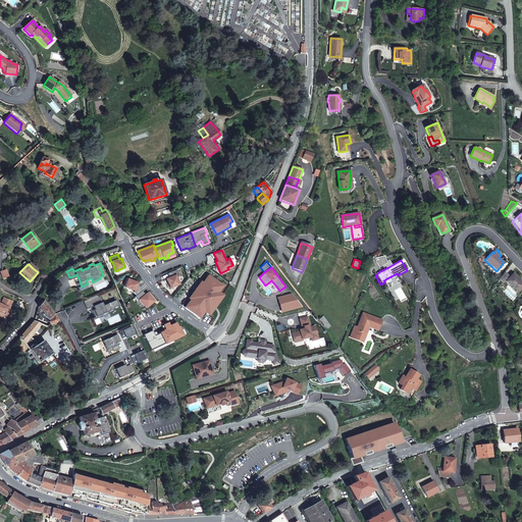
[(9,276),(6,269),(0,271),(3,278),(9,276)]
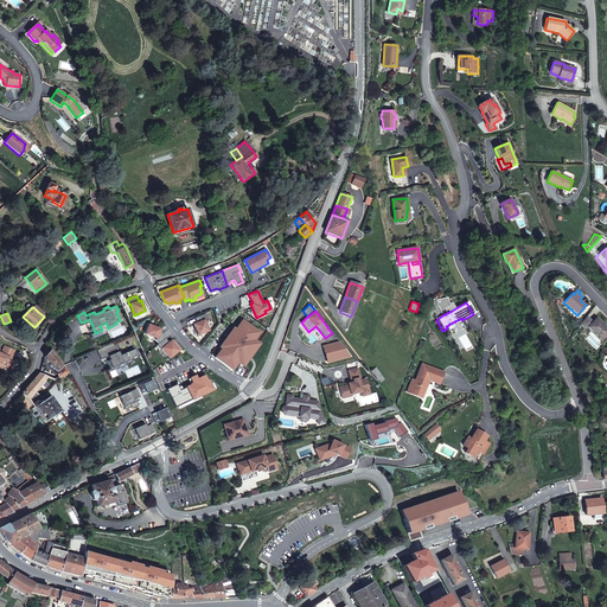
[(208,319),(206,313),(196,318),(197,323),(193,324),(198,336),(209,331),(205,320),(208,319)]
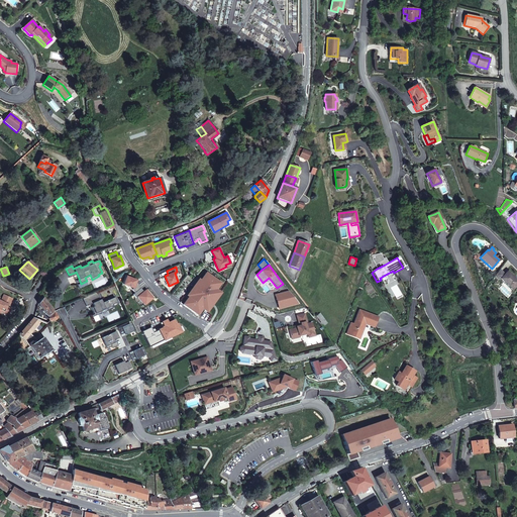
[(218,291),(222,285),(204,271),(182,304),(199,316),(203,310),(212,299),(214,300),(216,298),(214,296),(218,291)]
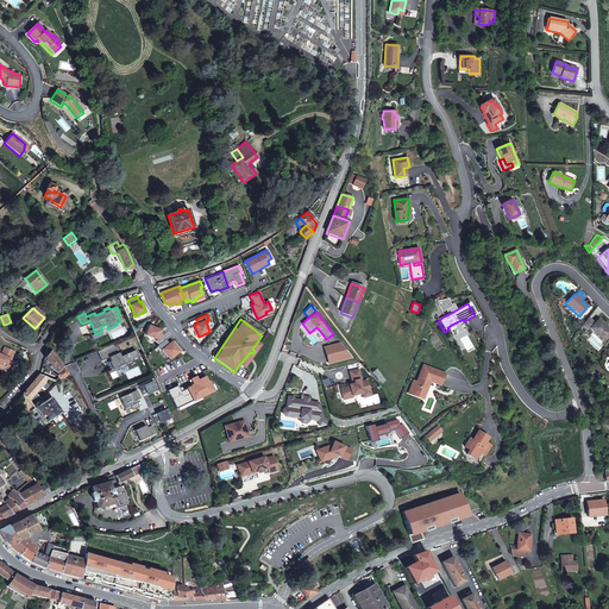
[(608,336),(608,328),(598,319),(590,328),(604,341),(608,336)]
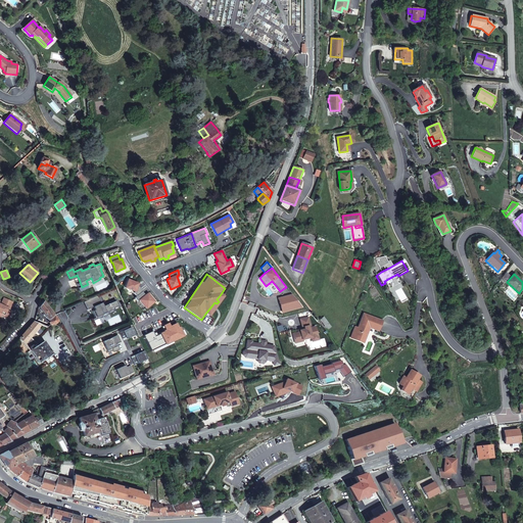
[(129,280),(125,288),(135,292),(134,293),(137,296),(135,298),(143,292),(142,291),(143,291),(140,288),(138,289),(137,288),(138,285),(139,283),(129,280)]
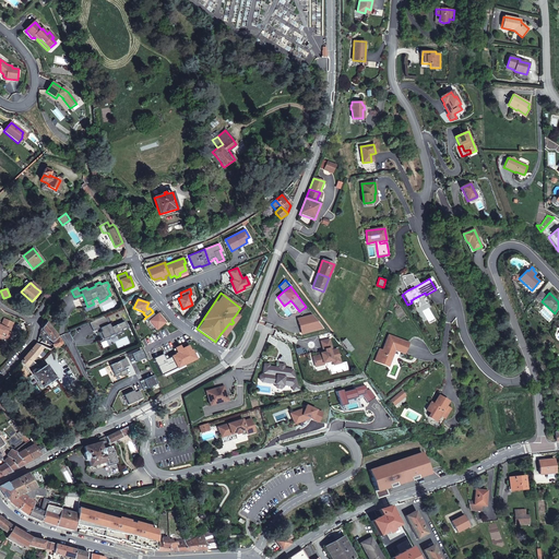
[(150,321),(156,330),(165,322),(158,313),(155,316),(153,312),(144,319),(147,322),(150,321)]
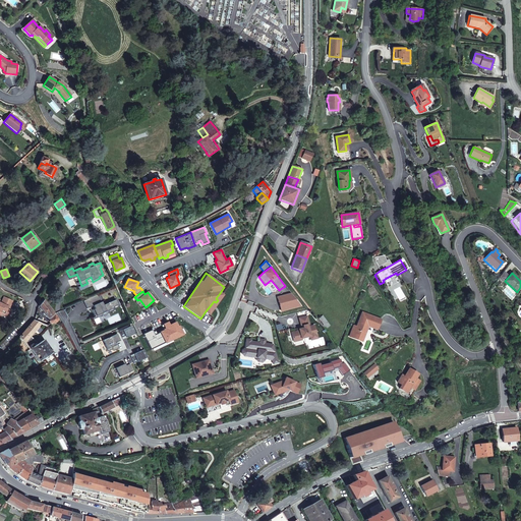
[(301,305),(291,293),(277,297),(281,311),(301,305)]
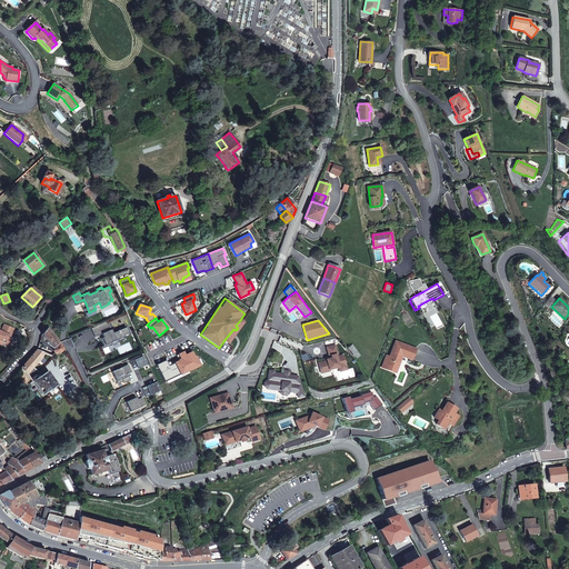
[(130,335),(126,326),(120,328),(121,330),(113,333),(112,329),(110,330),(107,321),(91,329),(96,337),(102,335),(105,333),(106,337),(103,338),(101,339),(105,346),(105,348),(112,345),(111,343),(112,342),(112,341),(116,340),(117,340),(118,340),(119,341),(126,339),(125,338),(130,335)]
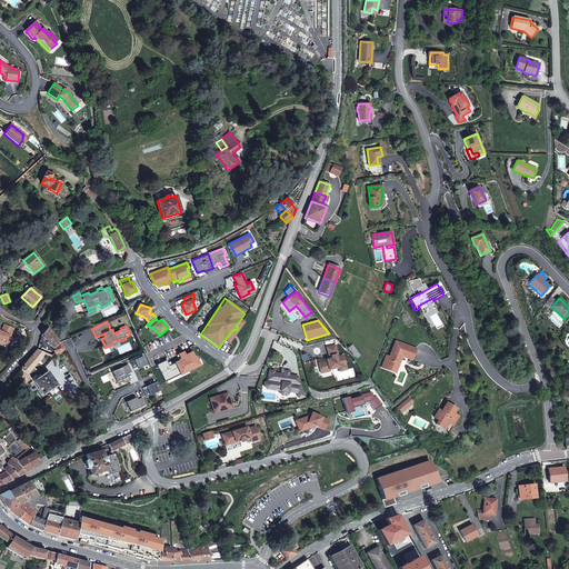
[(5,342),(5,345),(9,346),(11,339),(8,338),(9,336),(10,336),(13,329),(5,325),(1,331),(0,330),(0,342),(1,341),(5,342)]
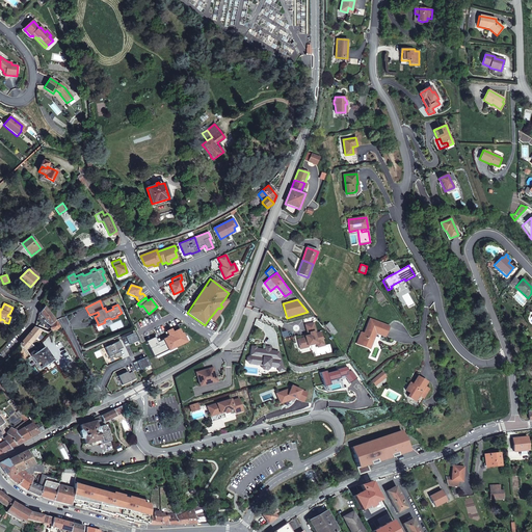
[(56,320),(45,307),(41,312),(40,313),(50,326),(56,320)]
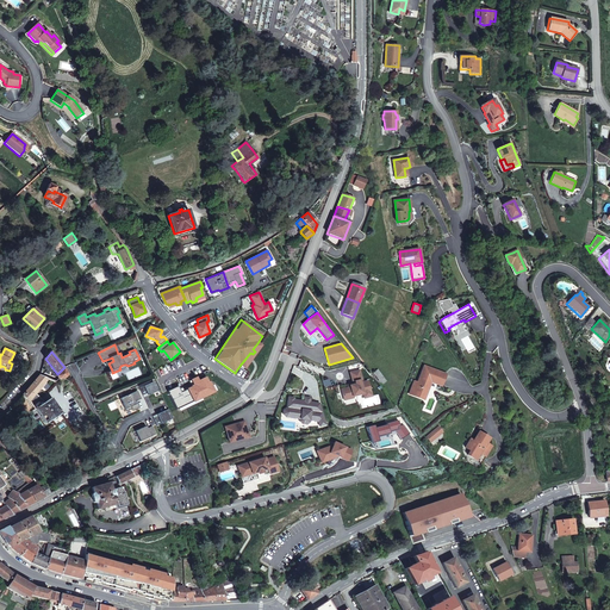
[(250,353),(240,366),(243,368),(253,354),(250,353)]
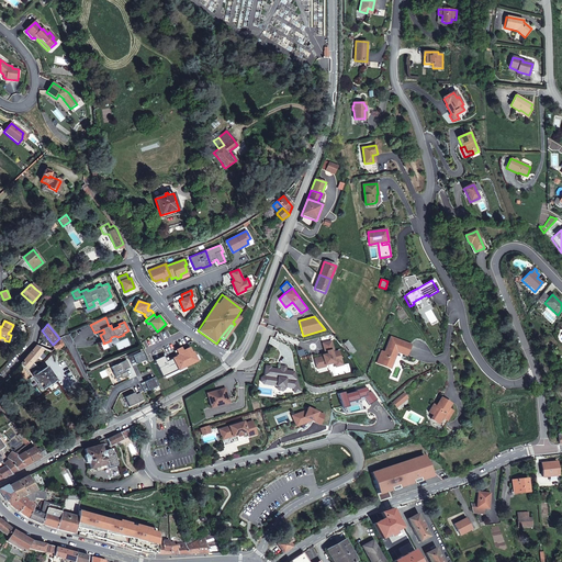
[(394,360),(397,352),(397,350),(405,353),(408,345),(391,337),(385,352),(382,351),(377,363),(385,367),(388,361),(389,358),(394,360)]
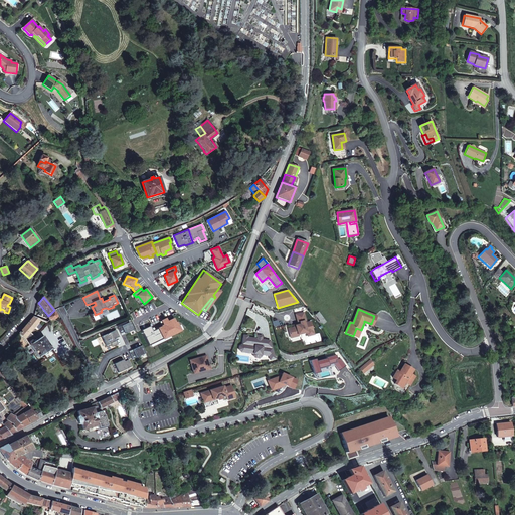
[(56,314),(54,311),(48,318),(49,319),(53,319),(56,317),(56,314)]
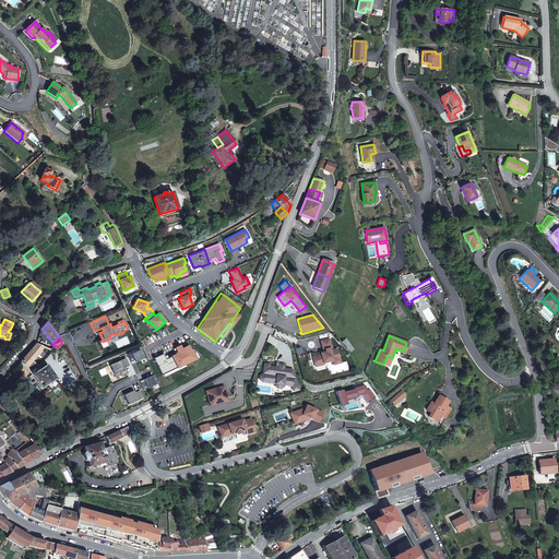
[(354,349),(346,339),(342,342),(351,353),(354,349)]
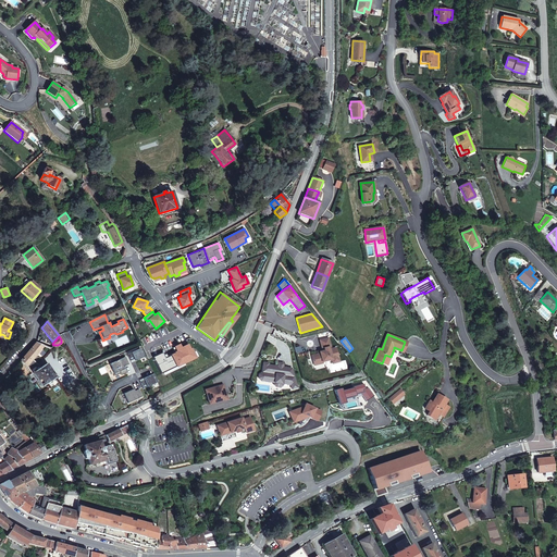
[(311,356),(314,366),(322,363),(322,362),(338,358),(336,348),(330,349),(329,347),(331,347),(329,338),(320,341),(322,349),(324,348),(324,350),(320,353),(320,354),(311,356)]
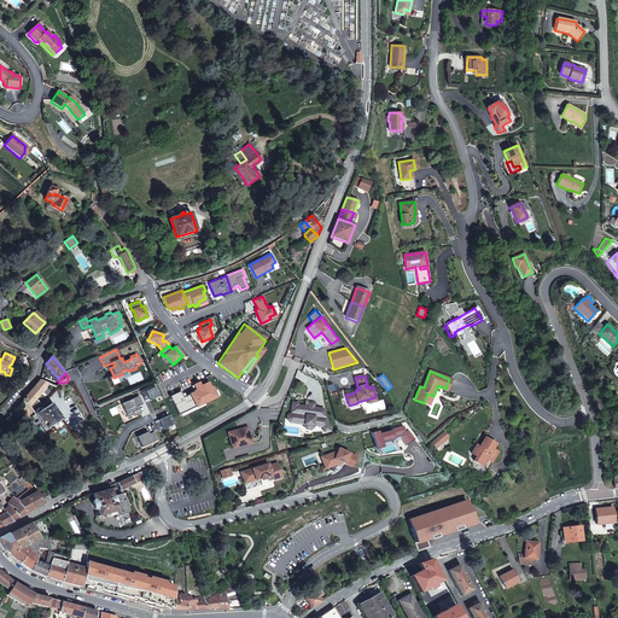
[(447,391),(452,379),(449,379),(445,389),(437,385),(437,388),(447,391)]
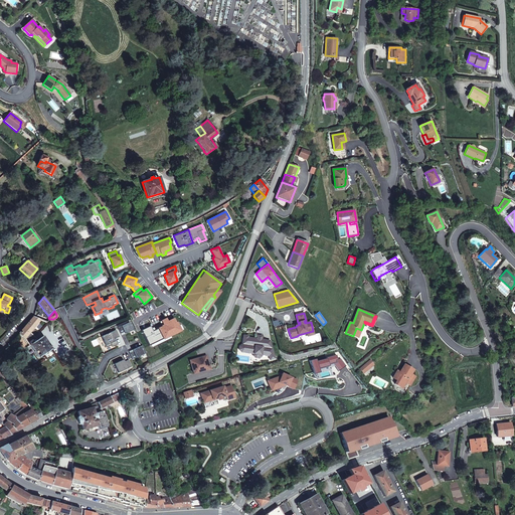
[(40,319),(34,317),(20,333),(21,334),(24,338),(37,324),(38,322),(40,319)]
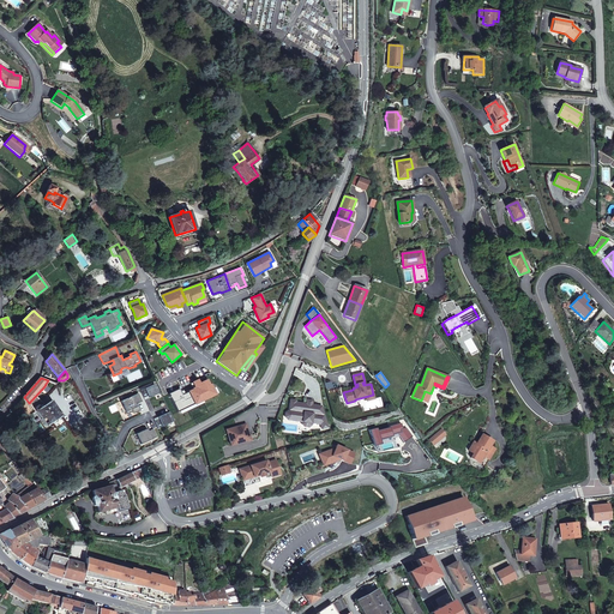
[(149,396),(150,398),(161,392),(157,384),(140,391),(144,398),(149,396)]
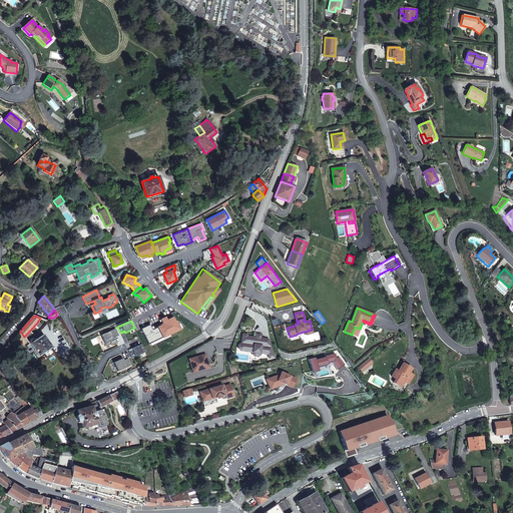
[(115,329),(101,335),(106,346),(111,344),(112,346),(117,343),(115,339),(114,340),(113,338),(115,337),(118,336),(115,329)]
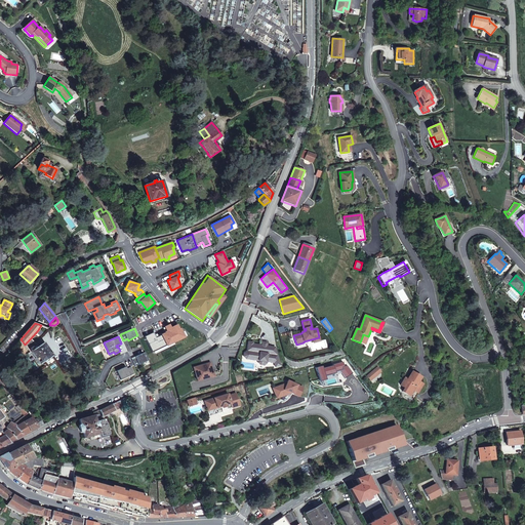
[(39,347),(31,338),(25,345),(30,352),(39,347)]
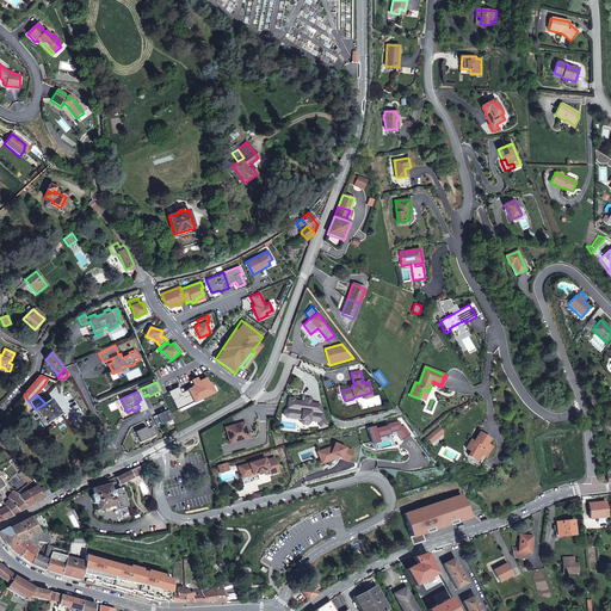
[(295,399),(289,397),(288,408),(284,412),(283,412),(281,427),(298,430),(300,426),(308,427),(309,421),(319,423),(320,427),(326,425),(320,405),(310,402),(304,402),(295,401),(295,399)]
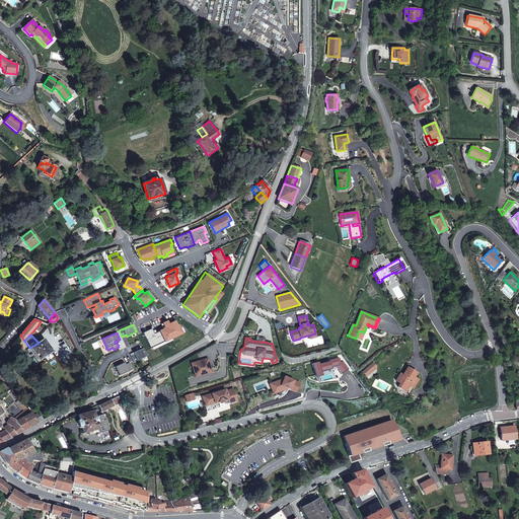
[(52,352),(44,339),(39,343),(29,348),(39,361),(52,352)]
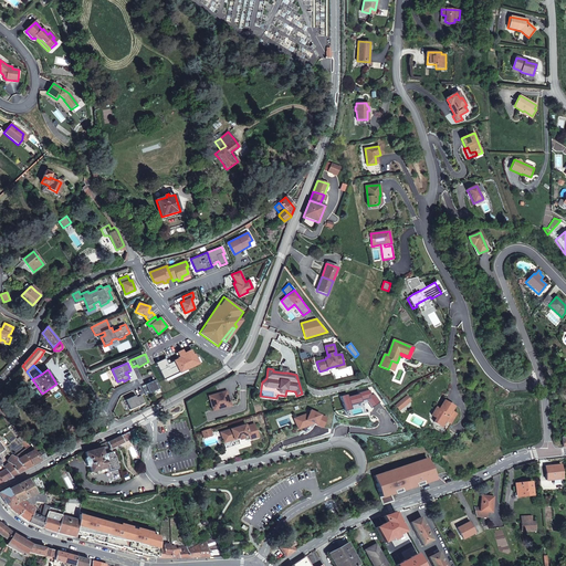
[(157,379),(146,385),(146,386),(143,388),(145,395),(160,388),(157,379)]
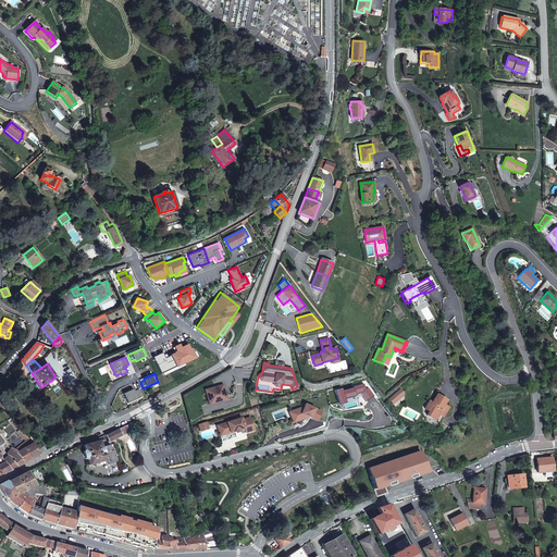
[(342,388),(335,390),(339,405),(345,403),(345,399),(356,396),(356,394),(361,393),(367,401),(374,396),(369,388),(366,388),(364,384),(353,386),(354,387),(342,391),(342,388)]
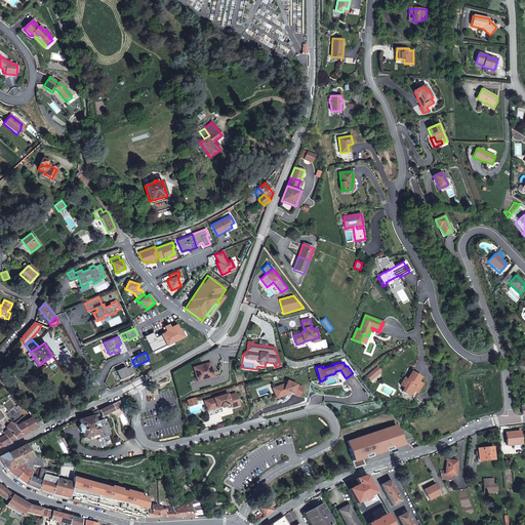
[(210,363),(194,368),(197,380),(213,376),(210,363)]
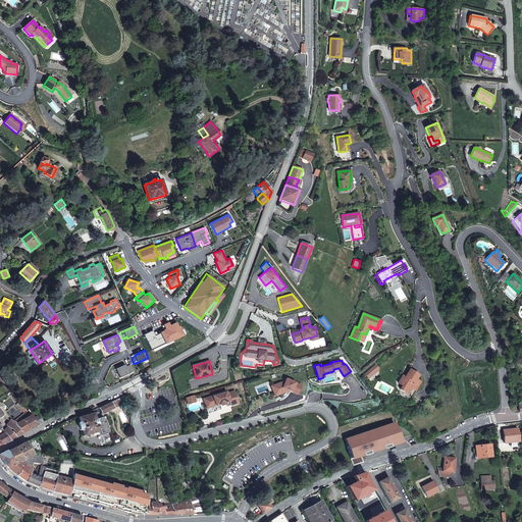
[(125,366),(125,365),(115,369),(119,378),(134,372),(129,365),(125,366)]
